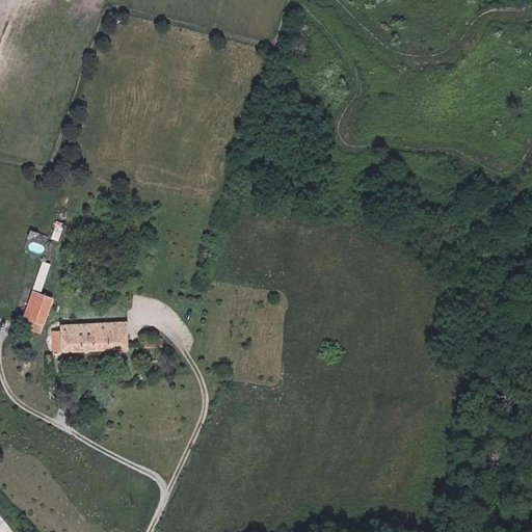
[(44,253),(49,235),(31,230),(26,247),(44,253)]
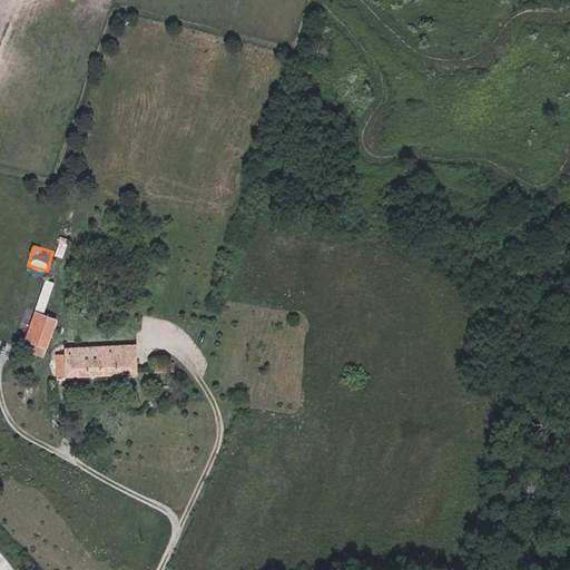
[(47,310),(57,279),(50,277),(39,307),(47,310)]
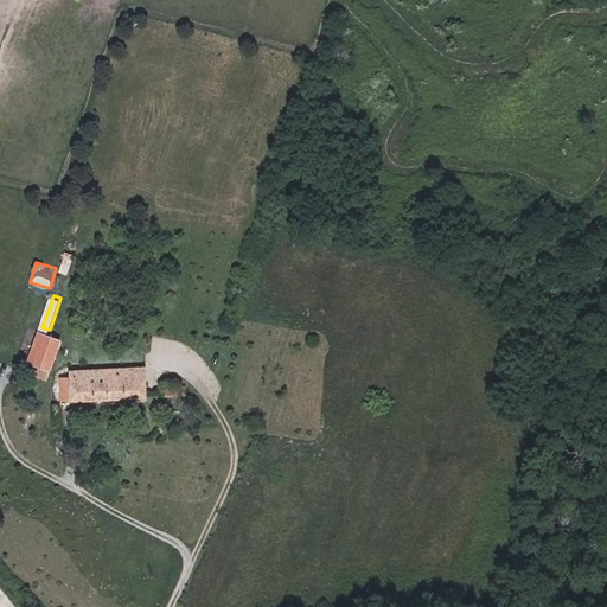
[(52,369),(63,339),(40,331),(30,360),(52,369)]
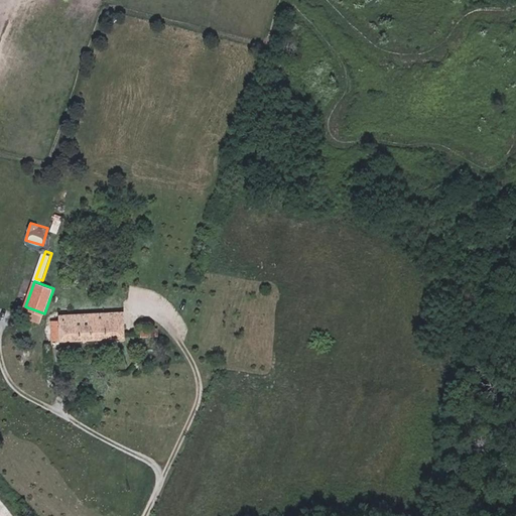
[(41,323),(43,315),(29,310),(26,317),(41,323)]
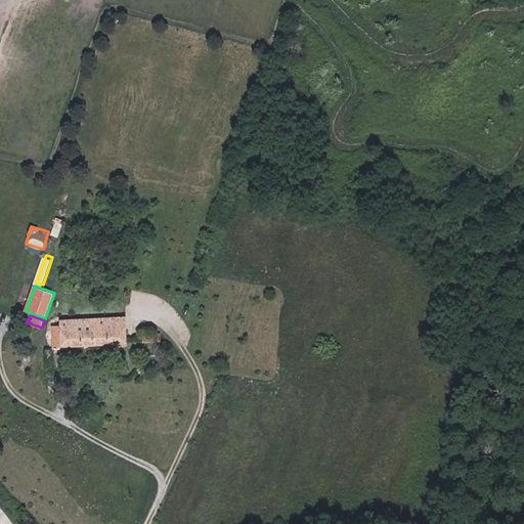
[(127,344),(125,317),(60,320),(60,325),(51,326),(53,347),(127,344)]
